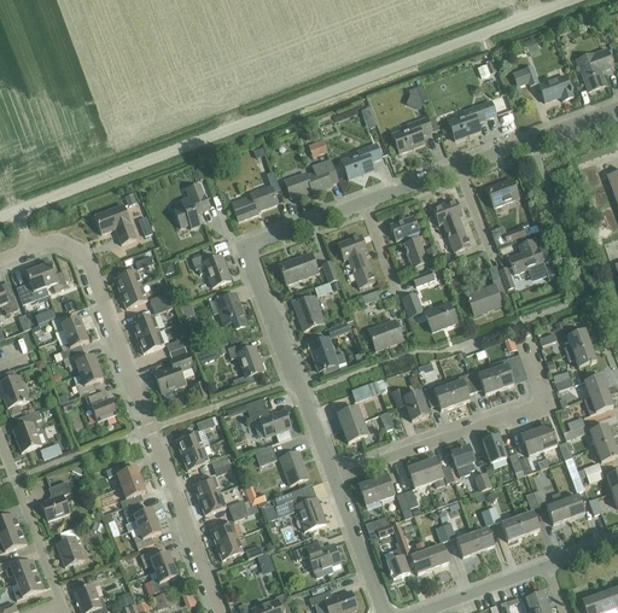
[(600,69),(612,64),(606,47),(577,58),(588,89),(605,83),(600,69)]
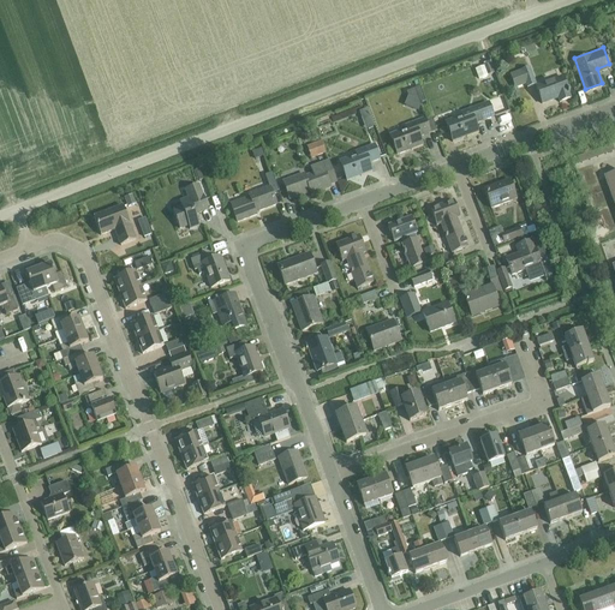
[(488,72),(495,69),(491,60),(475,65),(478,75),(482,76),(485,75),(488,72)]
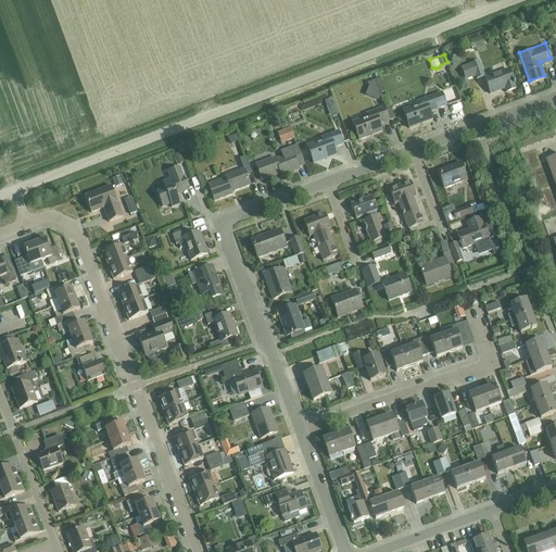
[(478,58),(462,64),(466,76),(476,73),(477,76),(484,73),(478,58)]
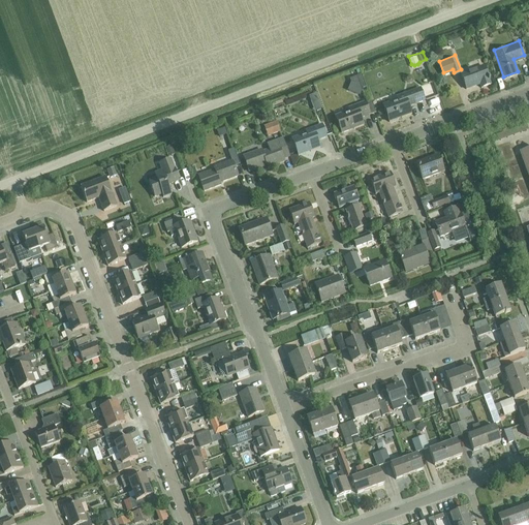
[(481,85),(491,82),(484,63),(461,71),(466,86),(479,81),(481,85)]
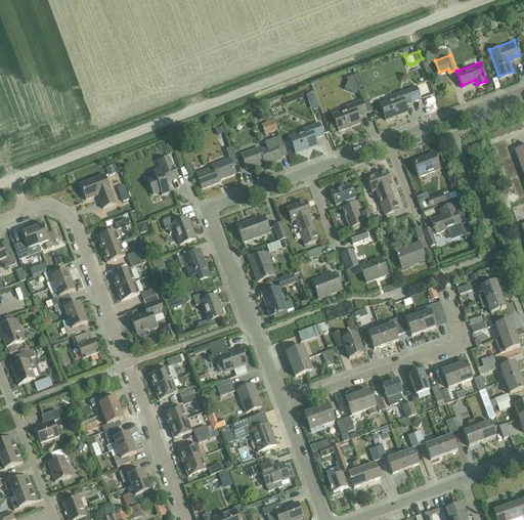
[(356,81),(359,84),(362,83),(357,71),(346,75),(347,79),(349,79),(351,79),(353,80),(356,81)]
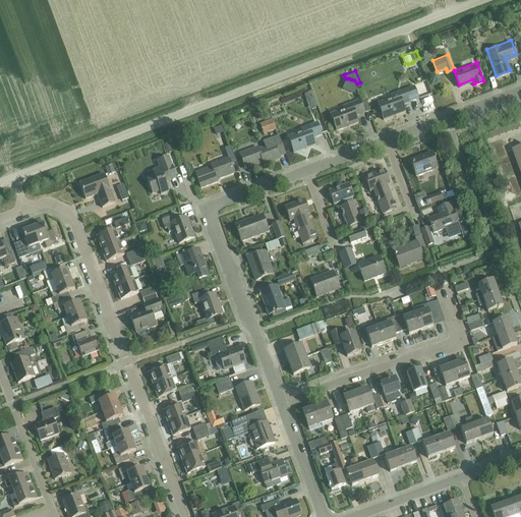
[(427,75),(421,77),(424,88),(430,85),(427,75)]
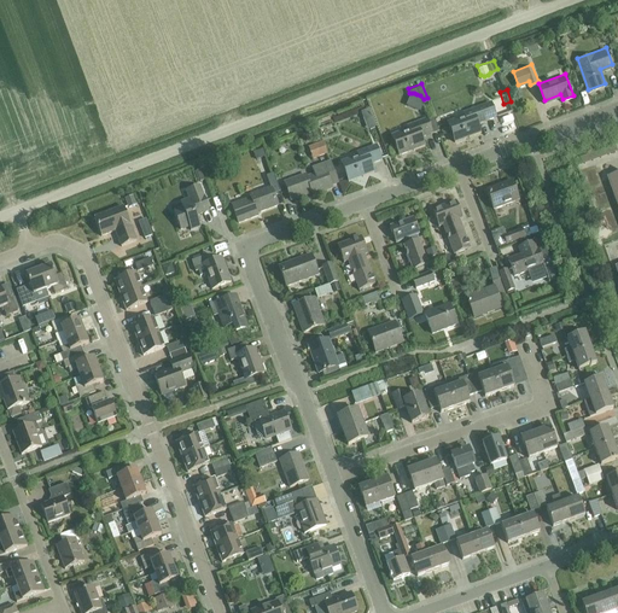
[(477,121),(495,114),(490,100),(464,110),(465,114),(448,120),(454,139),(481,129),(477,121)]
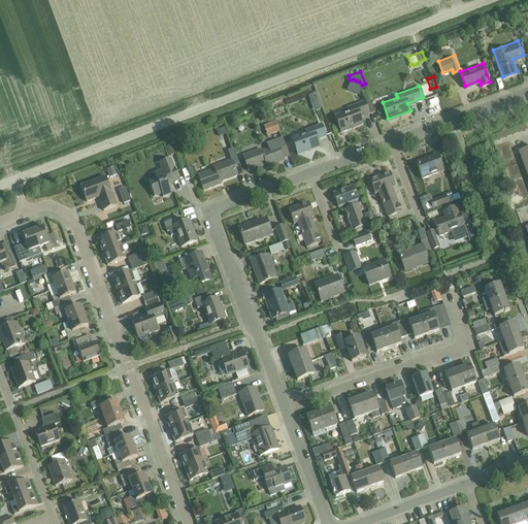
[(431,98),(434,108),(443,105),(440,95),(431,98)]
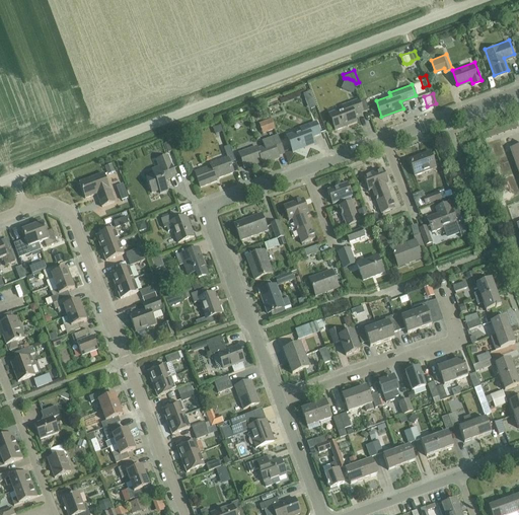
[(354,113),(363,108),(358,97),(342,102),(344,106),(328,112),(335,128),(356,120),(354,113)]
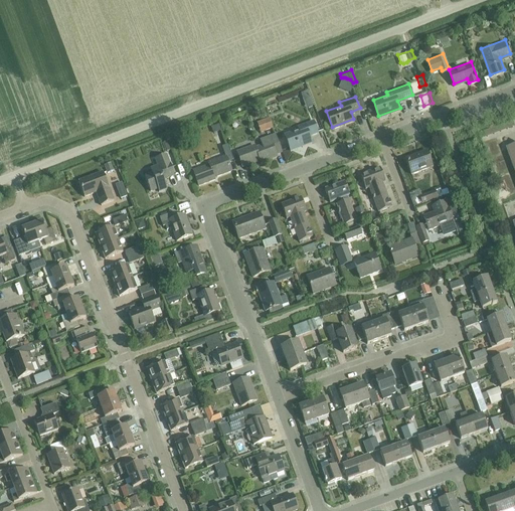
[(269,115),(256,119),(260,130),(273,125),(269,115)]
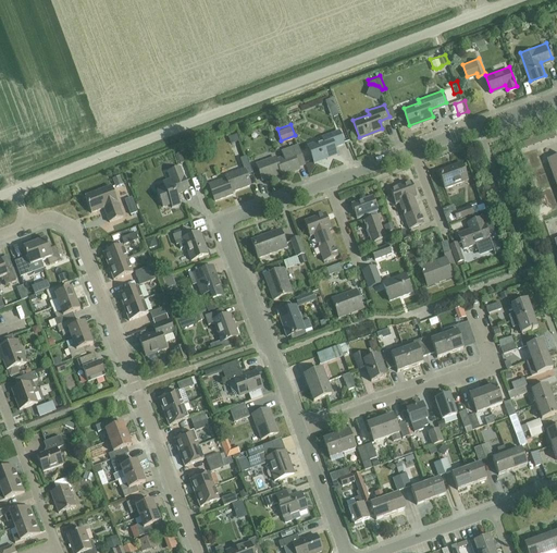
[(233,137),(240,136),(239,128),(231,130),(233,137)]
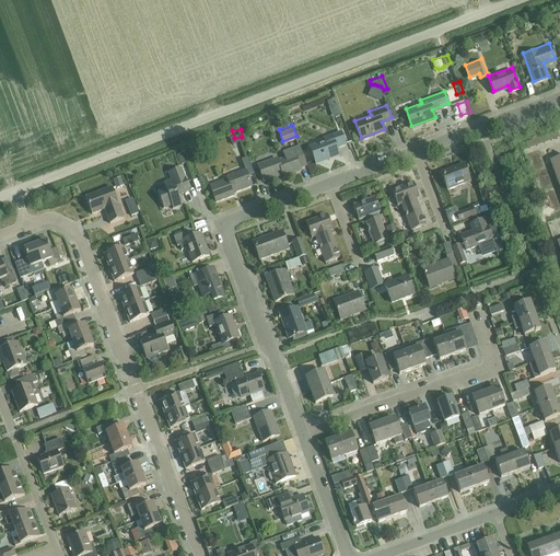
[(336,146),(346,141),(340,129),(323,136),(325,139),(308,145),(315,162),(339,153),(336,146)]
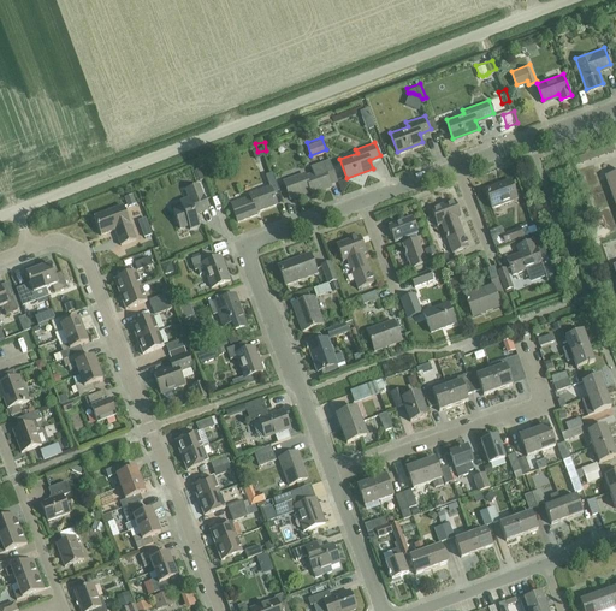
[(329,159),(320,161),(309,166),(312,172),(306,175),(304,171),(283,179),(289,196),(309,188),(311,191),(330,184),(329,181),(337,178),(329,159)]
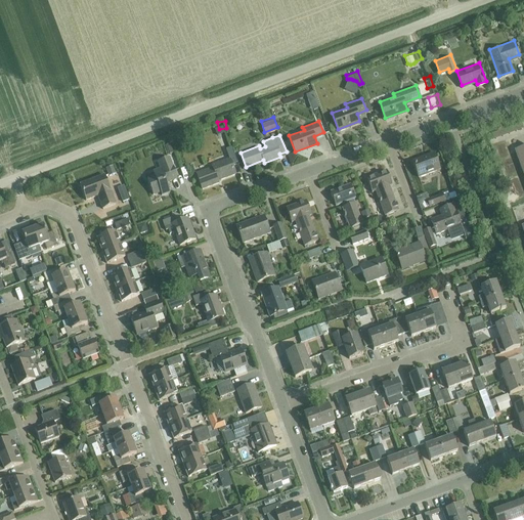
[(171,140),(165,142),(168,152),(174,149),(171,140)]
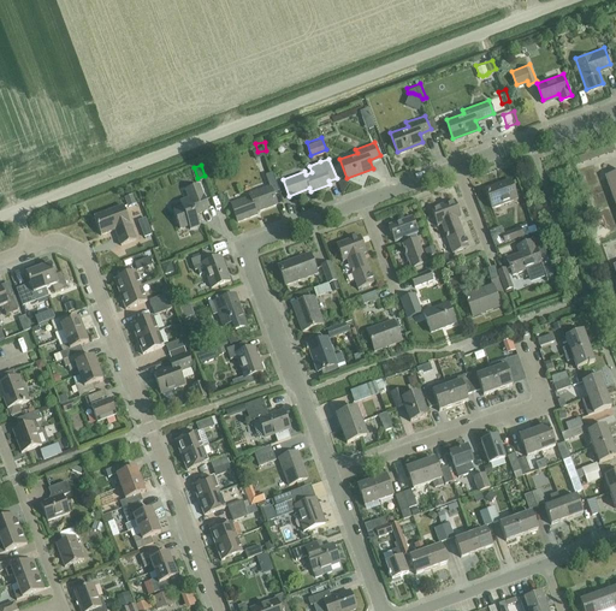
[(241,197),(231,201),(237,219),(256,212),(256,208),(276,201),(274,197),(272,190),(279,188),(272,168),(265,172),(270,184),(248,191),(249,195),(241,197)]
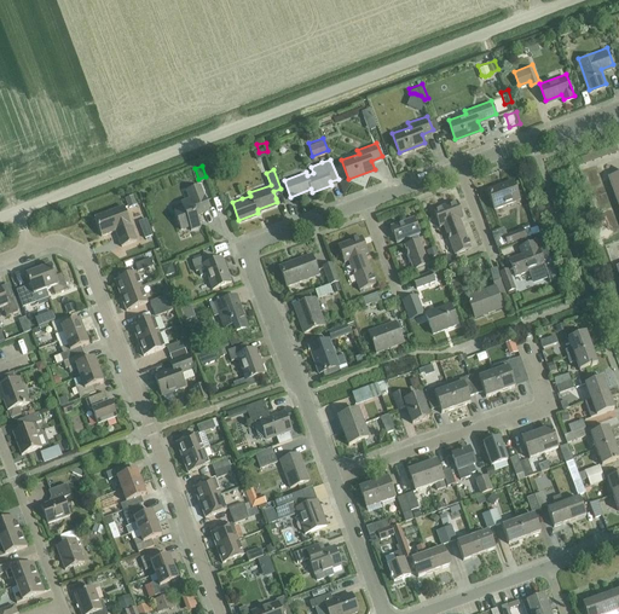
[(618,206),(618,261),(615,264),(618,273),(618,169),(607,174),(618,206)]
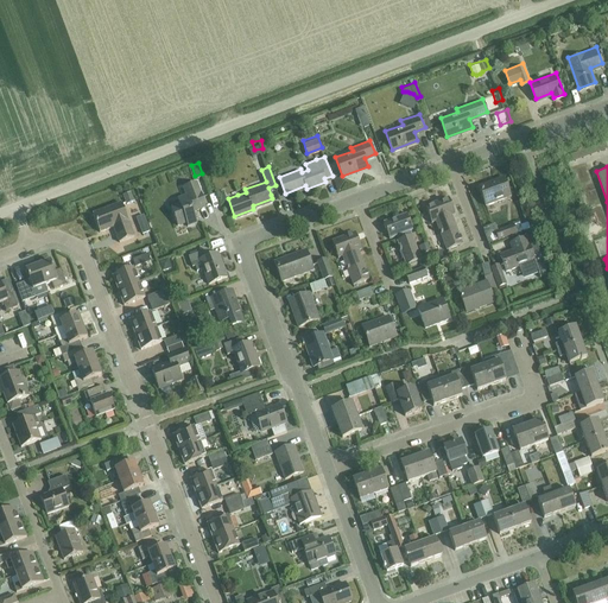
[(486,202),(510,194),(502,173),(479,183),(486,202)]
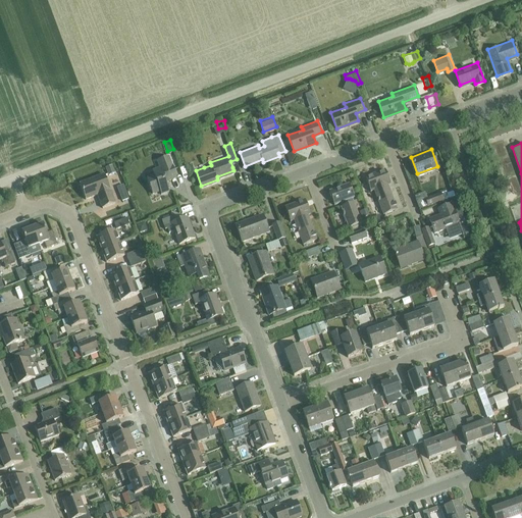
[(172,163),(168,154),(157,158),(160,166),(153,168),(154,172),(147,175),(152,191),(160,189),(161,192),(169,189),(165,178),(176,174),(172,163)]
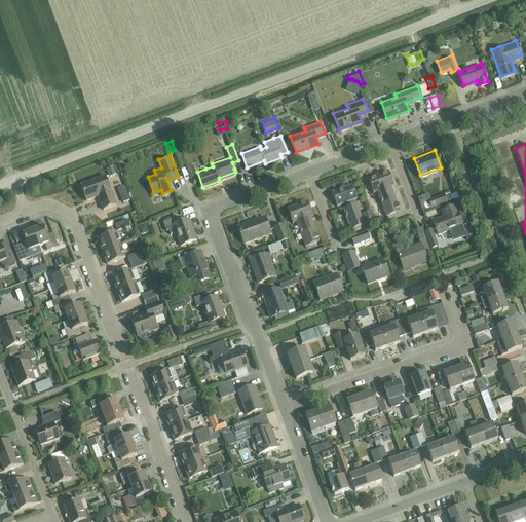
[(114,166),(113,163),(106,165),(109,174),(118,170),(117,165),(114,166)]
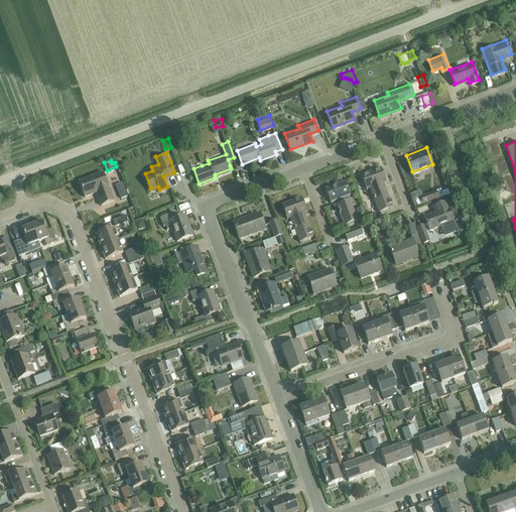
[(380,165),(378,165),(361,172),(366,186),(370,185),(379,210),(392,205),(384,183),(383,184),(381,181),(385,179),(380,165)]
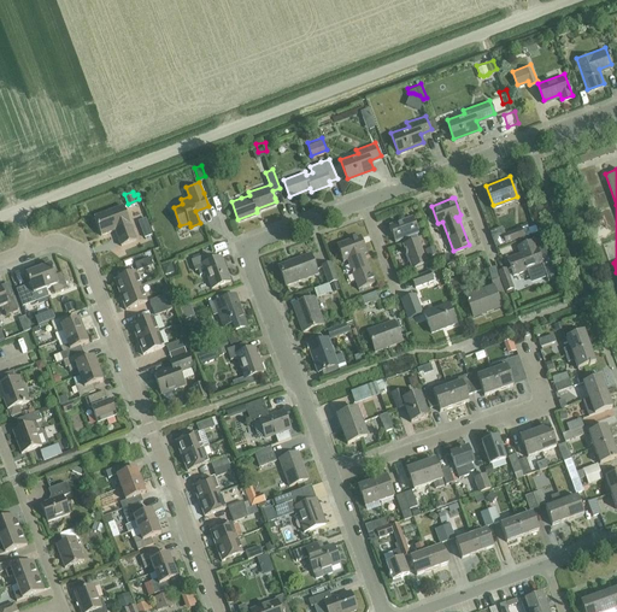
[(94,215),(97,219),(101,233),(115,227),(121,242),(136,237),(130,221),(123,202),(94,215)]
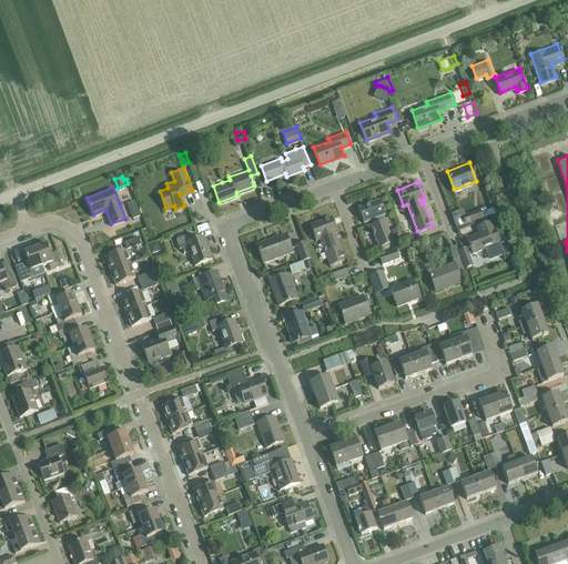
[(369,222),(378,245),(394,240),(385,217),(384,217),(383,213),(385,212),(379,197),(357,204),(364,220),(369,218),(372,222),(369,222)]
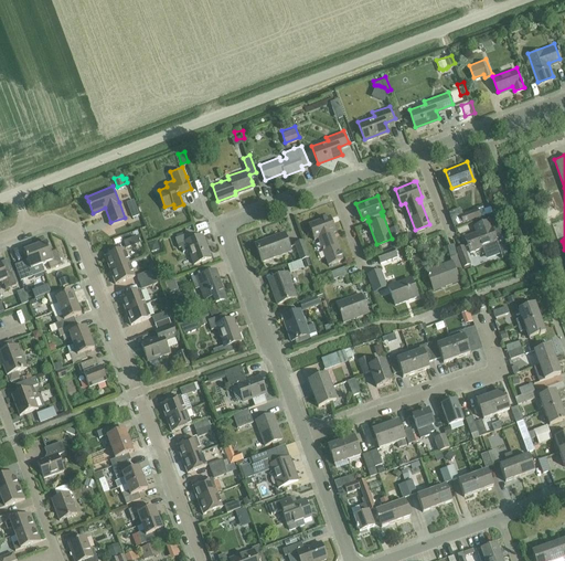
[(490,202),(480,205),(460,213),(462,220),(492,209),(490,202)]
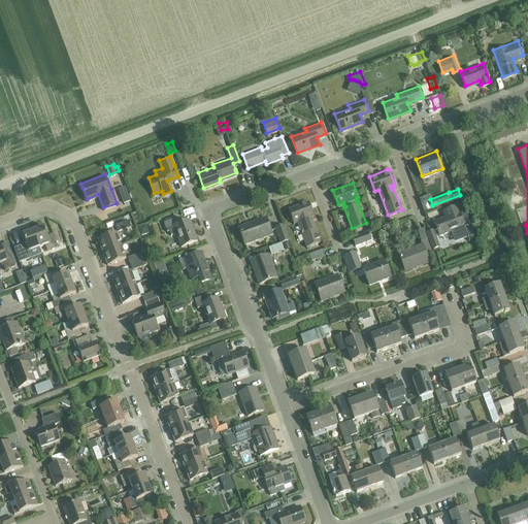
[(297,220),(306,246),(320,240),(312,219),(310,220),(309,216),(314,214),(307,199),(288,206),(294,221),(297,220)]
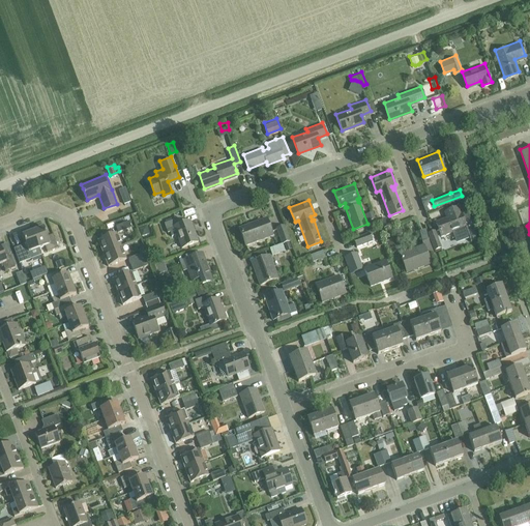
[(446,215),(436,220),(441,233),(453,229),(457,238),(468,233),(469,236),(470,236),(470,235),(476,233),(467,207),(460,210),(458,204),(447,208),(450,215),(447,217),(446,215)]
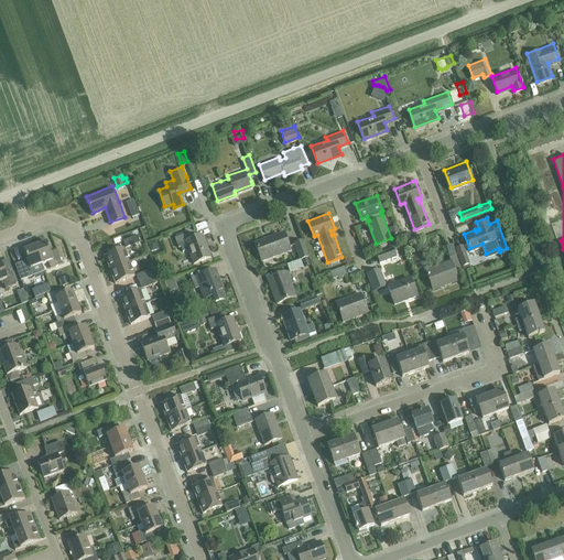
[(188,247),(193,261),(210,255),(202,232),(194,235),(191,228),(174,235),(177,241),(179,245),(181,244),(182,249),(188,247)]
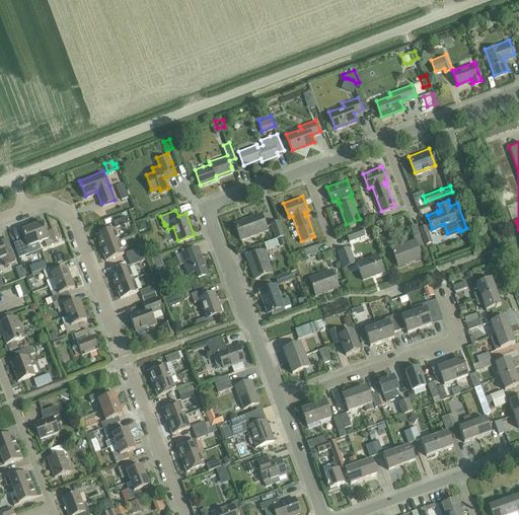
[(234,221),(240,237),(267,227),(262,211),(234,221)]
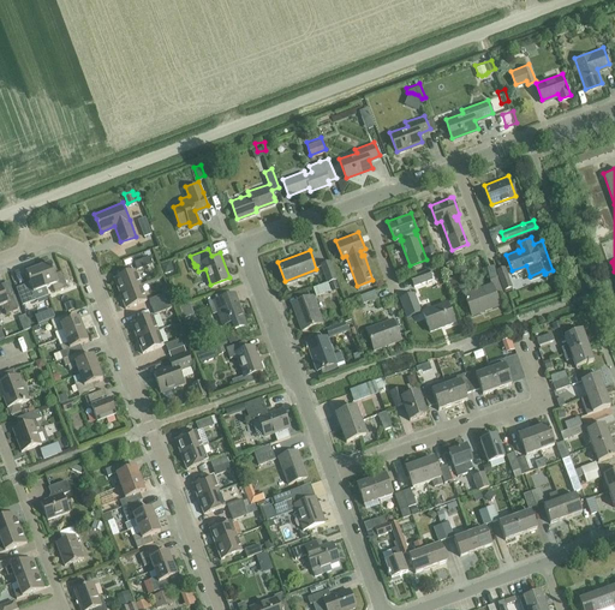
[(135,259),(137,267),(153,261),(149,253),(135,259)]
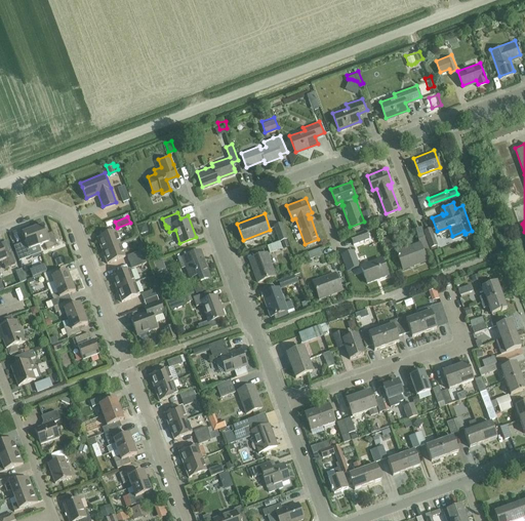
[(275,224),(280,239),(286,237),(280,221),(275,224)]
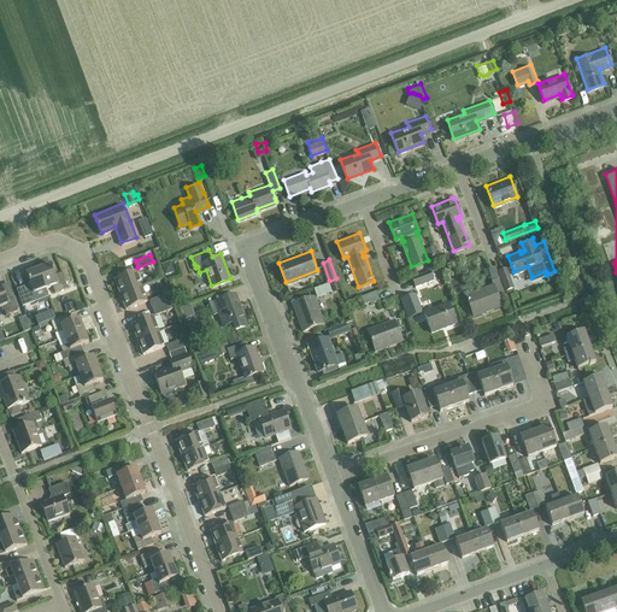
[(174,269),(171,260),(162,263),(165,272),(174,269)]
